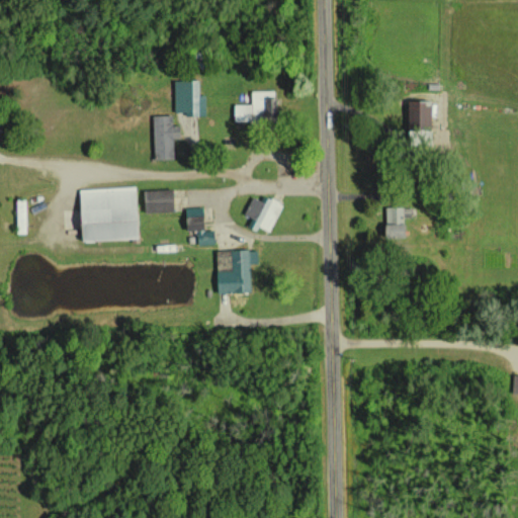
[(205,94),(200,94),(199,79),(174,80),(175,114),(206,113),(205,94)]
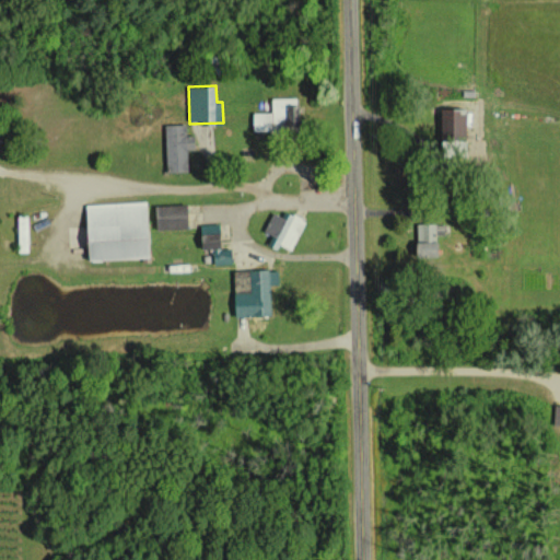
[(253,113),(254,130),(298,129),(298,97),(272,98),(272,113),(253,113)]
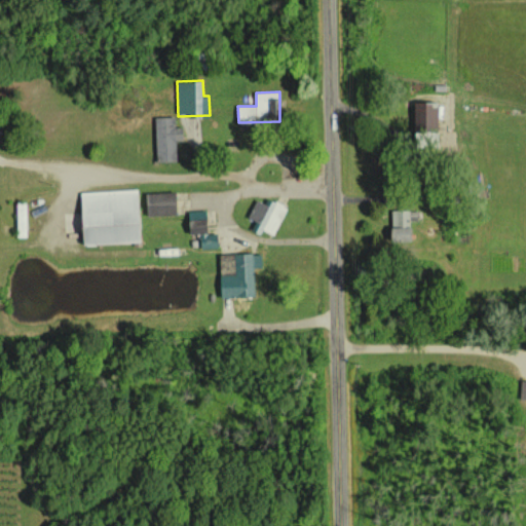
[(412,103),(412,133),(437,132),(437,103),(412,103)]
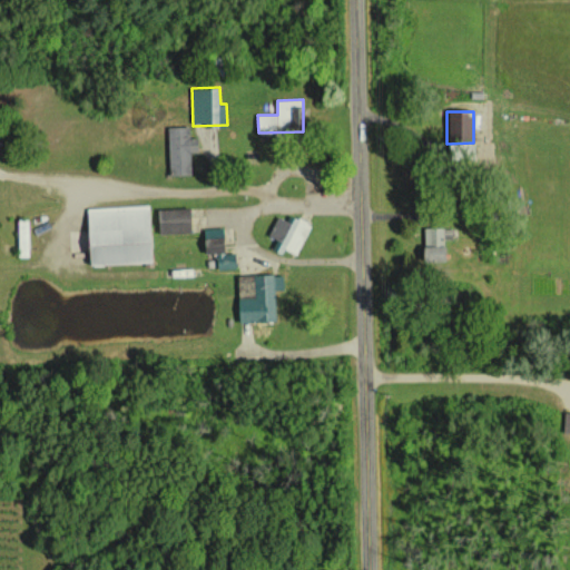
[(197,138),(189,138),(189,127),(167,127),(168,175),(190,175),(190,151),(197,151),(197,138)]
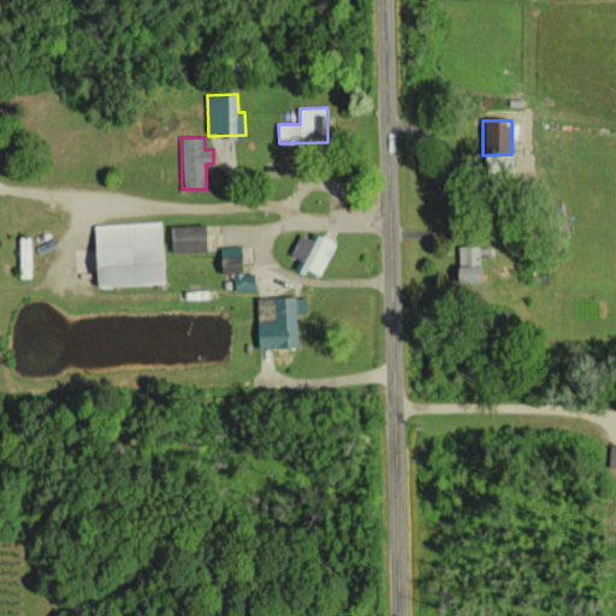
[(92,224),(93,286),(161,284),(159,223),(92,224)]
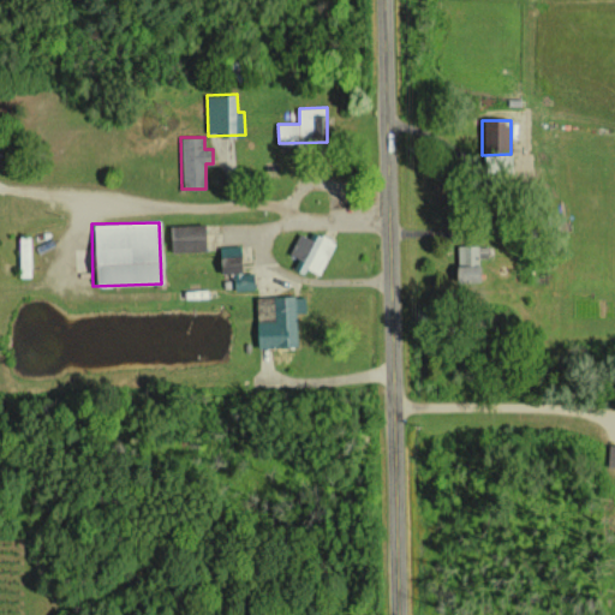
[(204,251),(204,225),(169,226),(169,251),(204,251)]
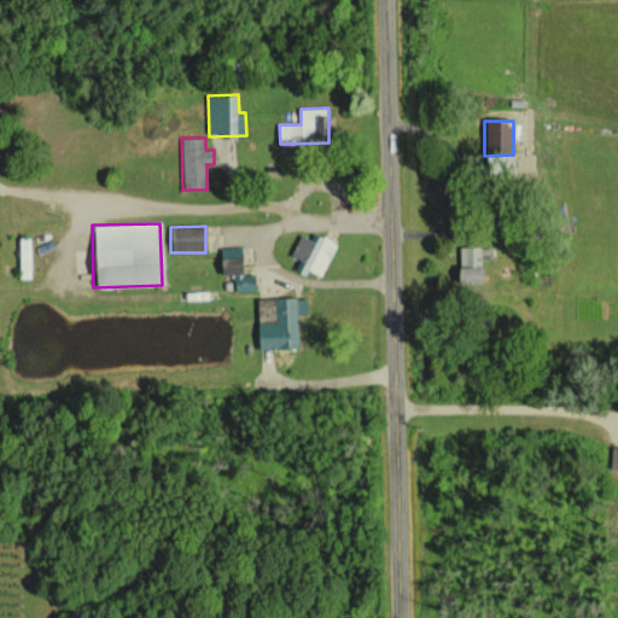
[(290,256),(302,262),(299,268),(320,278),(337,243),(320,235),(316,243),(299,235),(290,256)]
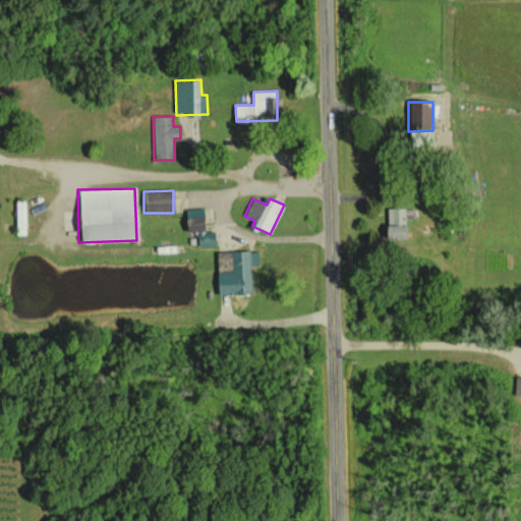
[(386,208),(387,239),(405,239),(404,208),(386,208)]
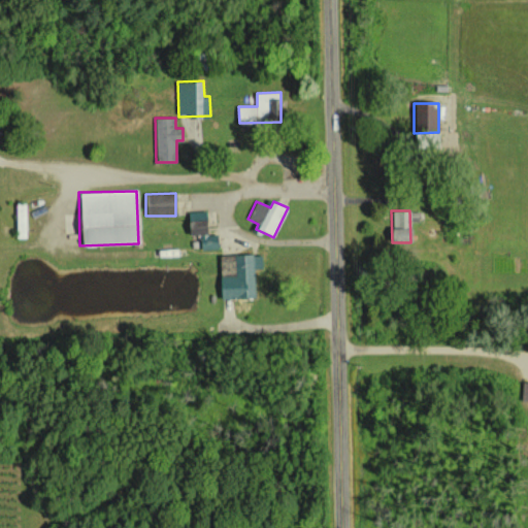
[(200,251),(218,250),(217,234),(206,234),(205,211),(188,211),(189,235),(199,235),(200,251)]
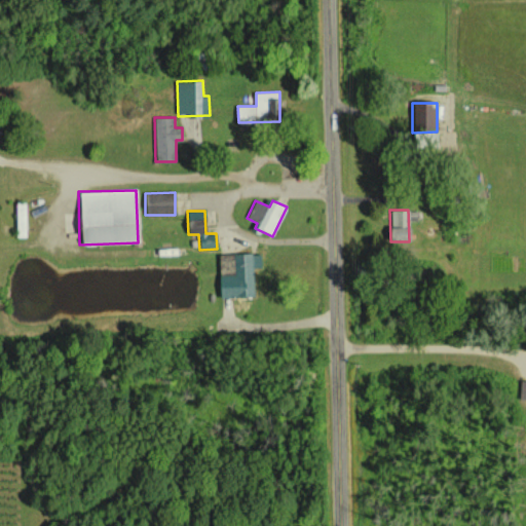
[(254,295),(252,267),(260,266),(260,254),(232,255),(233,273),(218,274),(219,297),(254,295)]
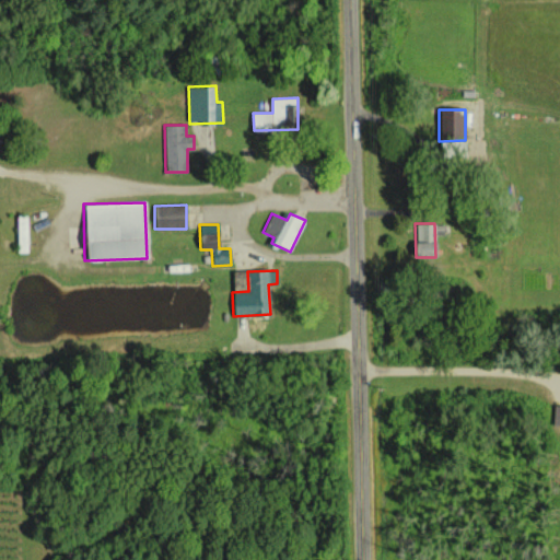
All buildings are outlined.
